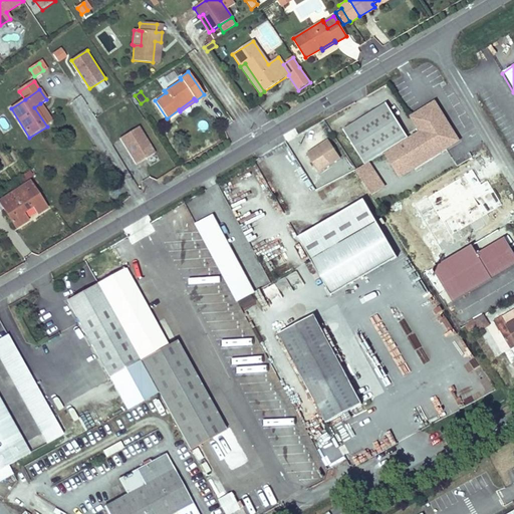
[(419,131),(409,137),(383,152),(399,177),(459,139),(434,101),(410,117),(419,131)]
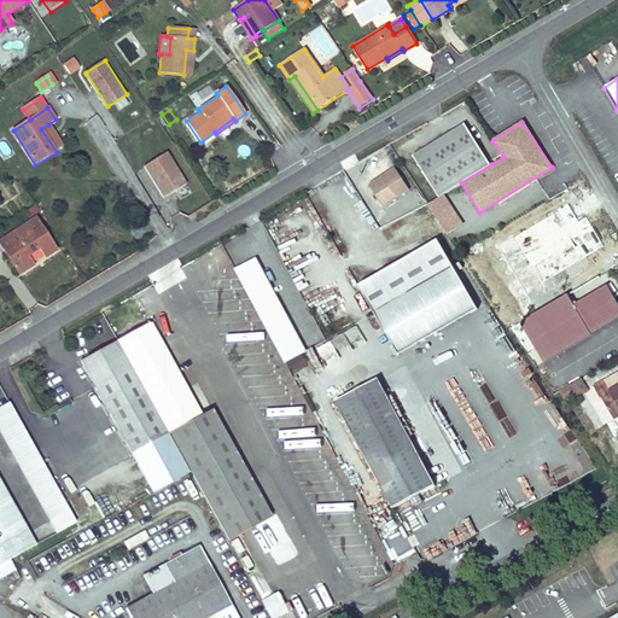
[(413,156),(439,197),(443,194),(461,182),(491,164),(465,123),(413,156)]
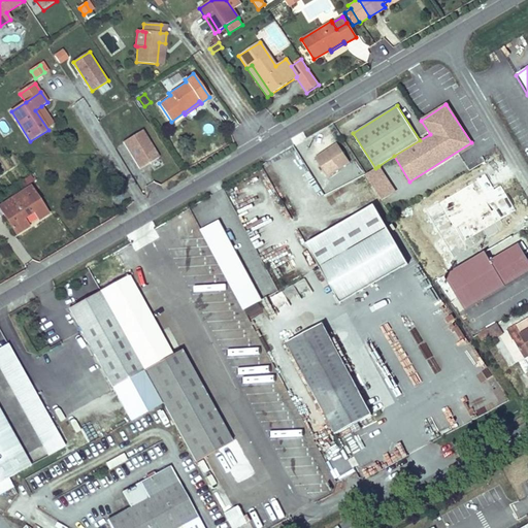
[(41,106),(35,110),(48,130),(54,126),(41,106)]
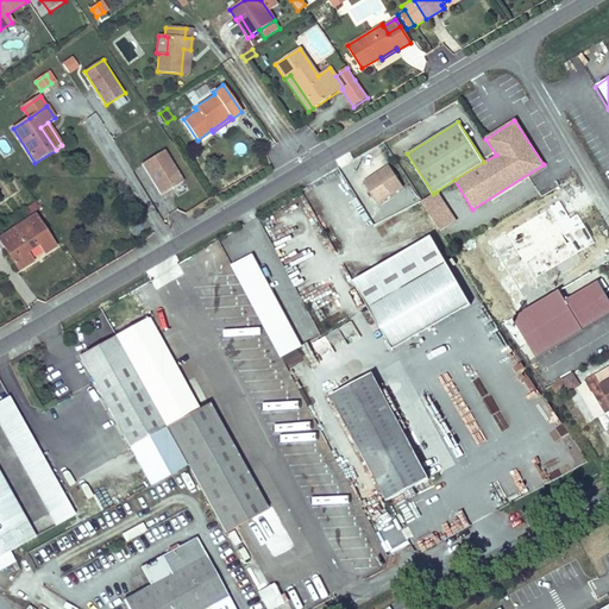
[(183,181),(165,150),(143,163),(162,194),(183,181)]
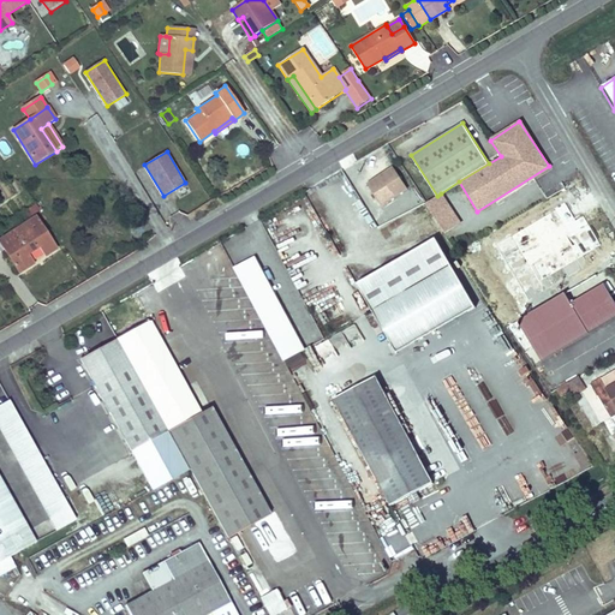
[(407,190),(393,168),(366,185),(381,207),(407,190)]
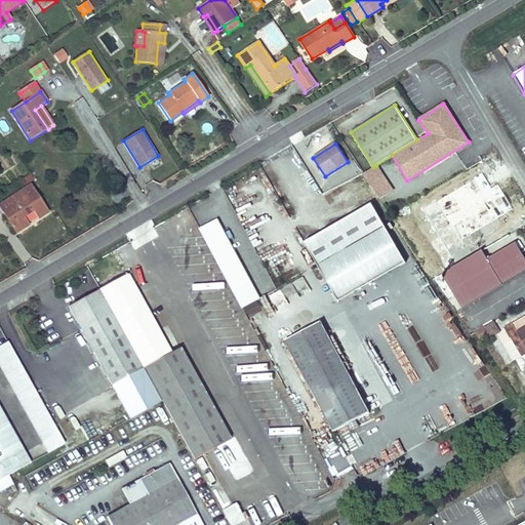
[(392,191),(376,165),(373,167),(363,173),(379,199),(392,191)]
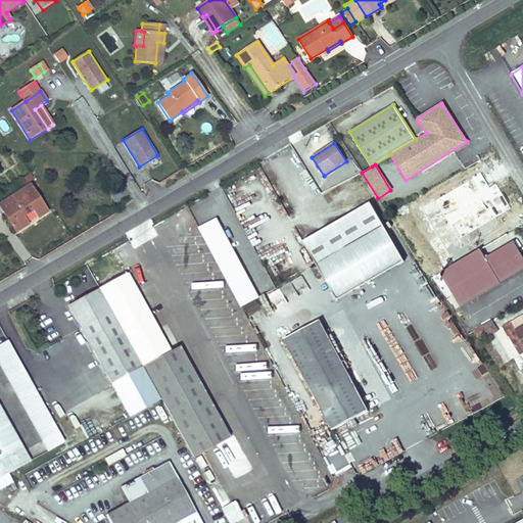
[(30,185),(0,204),(0,207),(16,233),(29,225),(24,217),(33,210),(38,219),(47,212),(30,185)]
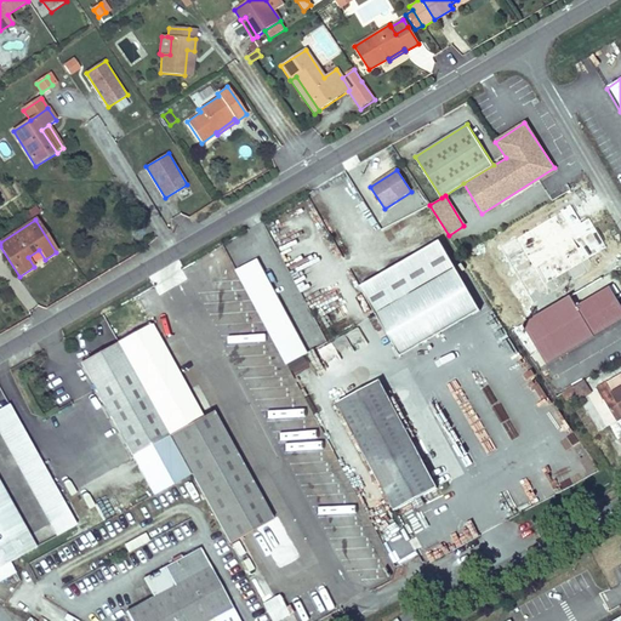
[(442,241),(362,289),(377,314),(403,359),(483,312),(457,269),(442,241)]
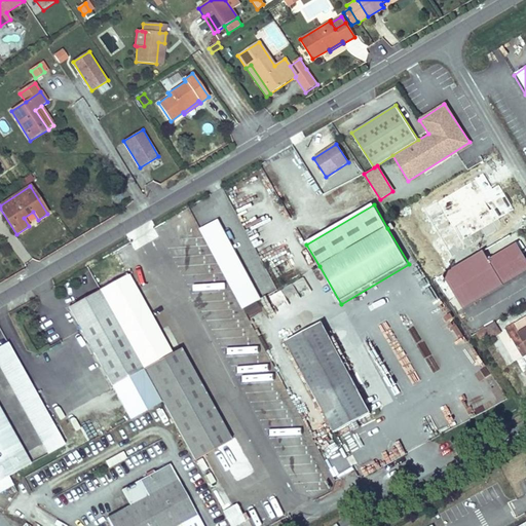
[(251,208),(238,215),(242,223),(256,217),(251,208)]
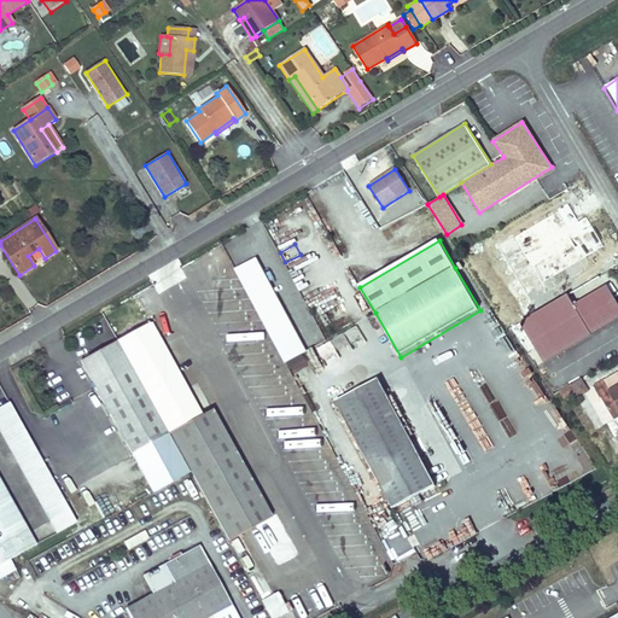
[(307,353),(256,260),(235,270),(285,363),(307,353)]
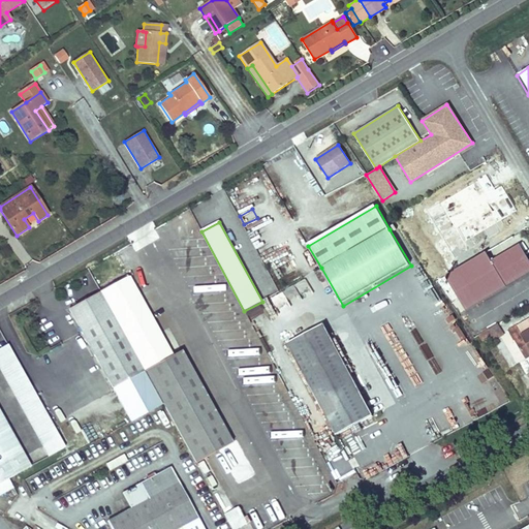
[(490,261),(485,253),(446,275),(466,308),(528,270),(528,267),(516,246),(490,261)]
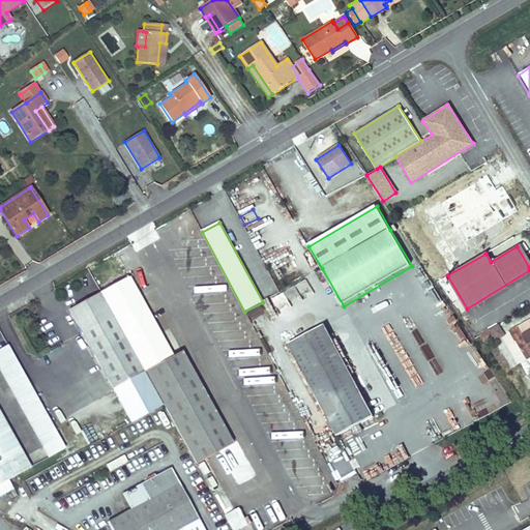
[(265,297),(277,291),(267,270),(255,276),(265,297)]
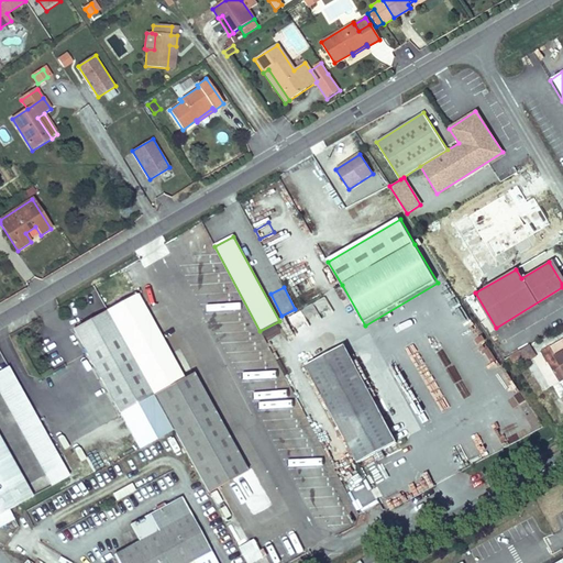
[(304,310),(311,321),(321,315),(323,318),(344,305),(334,289),(304,310)]
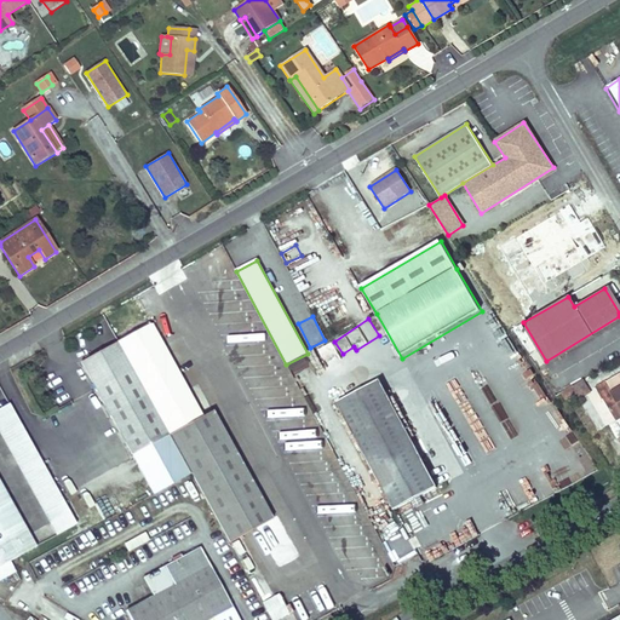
[(193,476),(208,506),(230,544),(273,520),(213,412),(202,418),(151,325),(118,343),(81,363),(133,455),(170,436),(193,476)]
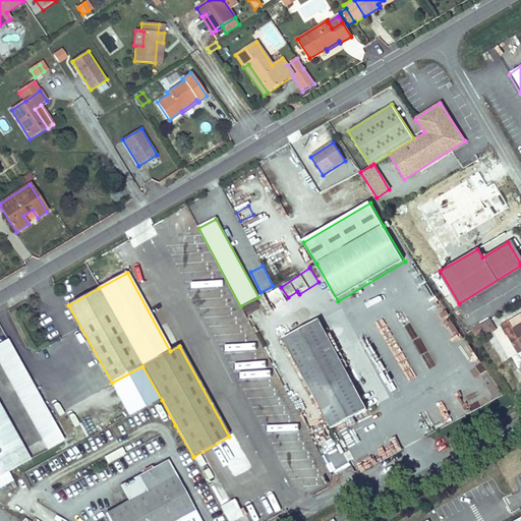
[(279,288),(268,293),(275,307),(285,302),(279,288)]
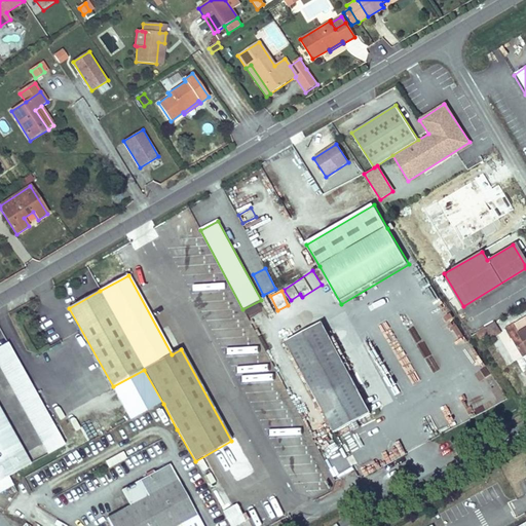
[(525,316),(502,331),(519,359),(525,354),(525,316)]
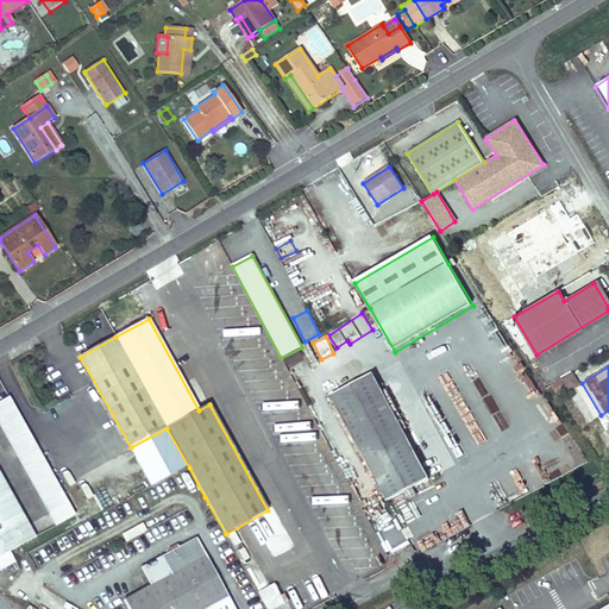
[(374,374),(331,396),(388,501),(429,478),(388,402),(395,397),(387,382),(380,385),(374,374)]
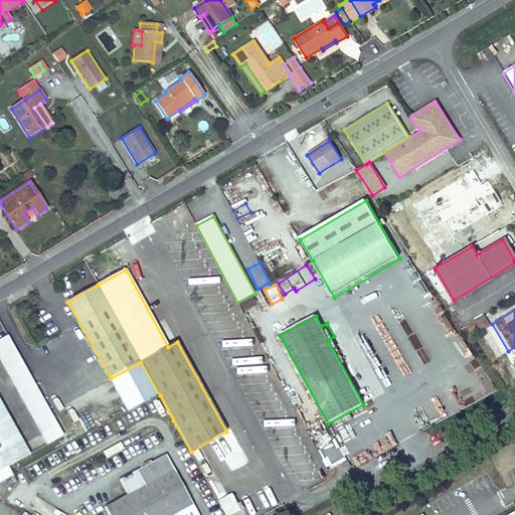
[(441,316),(434,322),(450,339),(457,333),(441,316)]
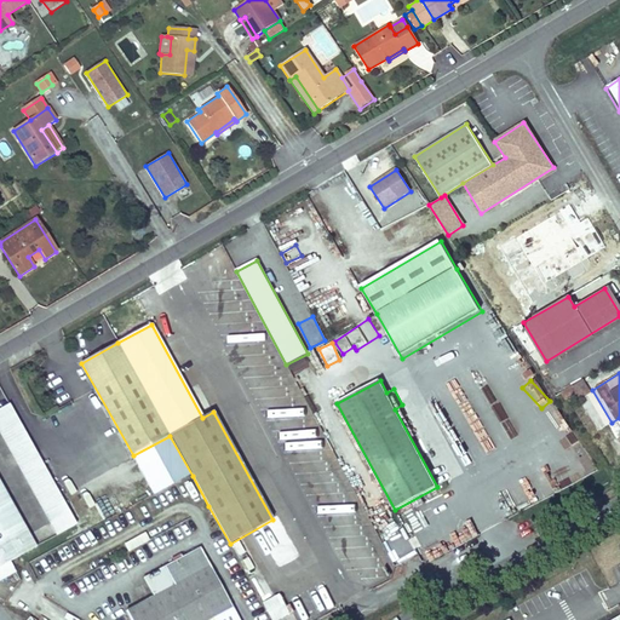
[(562,392),(567,401),(577,395),(572,386),(562,392)]
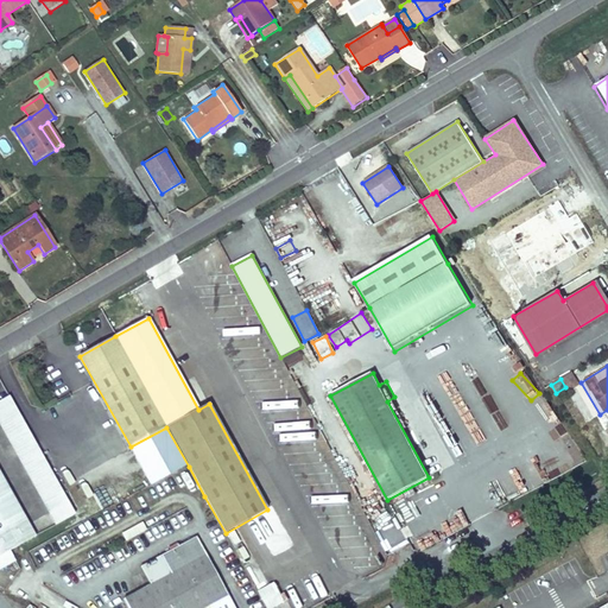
[(37,448),(10,399),(0,404),(0,425),(51,517),(70,506),(49,468),(37,448)]
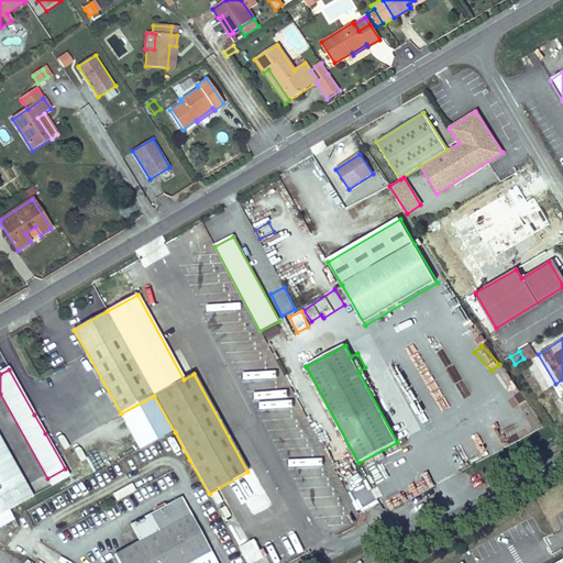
[(175,432),(154,396),(121,414),(141,451),(175,432)]
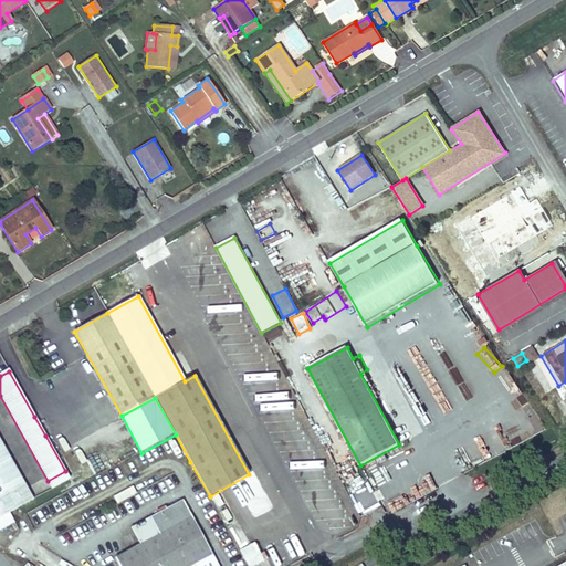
[(23,483),(0,441),(0,482),(6,493),(23,483)]
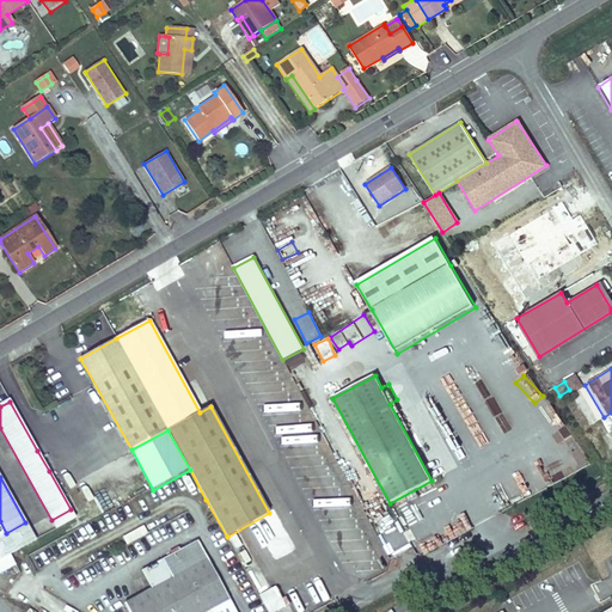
[(172,579),(124,604),(129,611),(207,611),(210,611),(236,611),(197,542),(163,560),(172,579)]
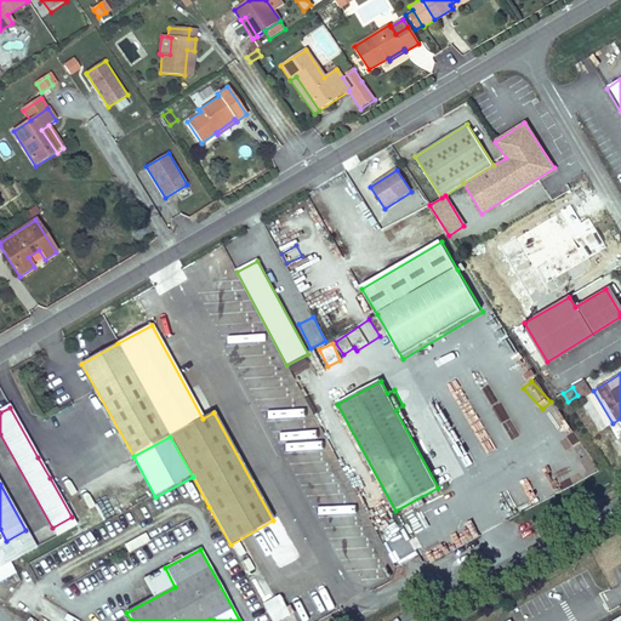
[(241,563),(251,579),(257,575),(248,559),(241,563)]
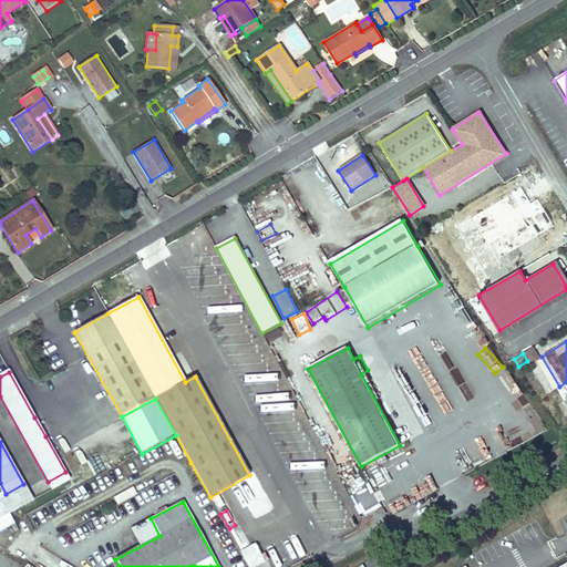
[(237,531),(232,533),(238,545),(244,542),(237,531)]
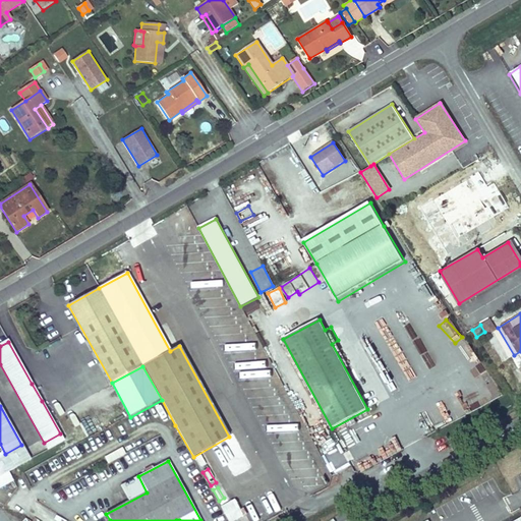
[(228,520),(236,520),(244,517),(235,500),(221,507),(228,520)]
